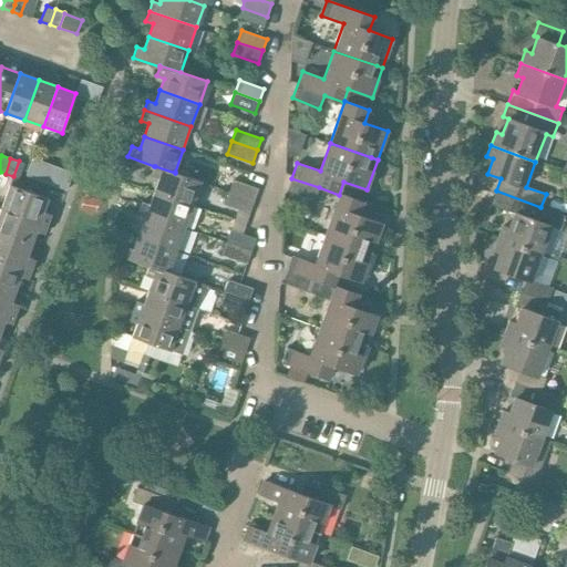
[(26,176),(66,191),(72,173),(71,173),(31,158),(26,176)]
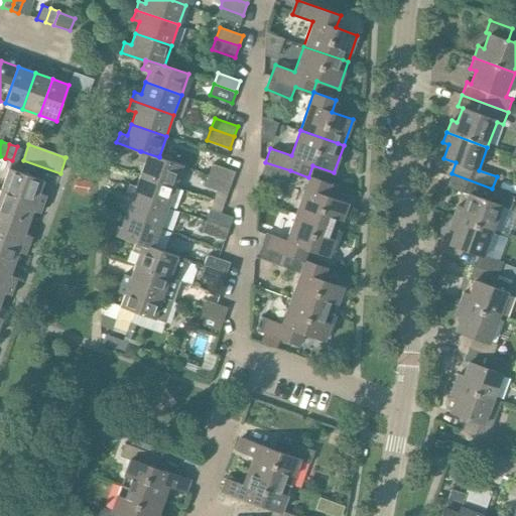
[(183,165),(159,156),(159,157),(141,151),(140,151),(137,160),(143,163),(140,173),(175,186),(183,165)]
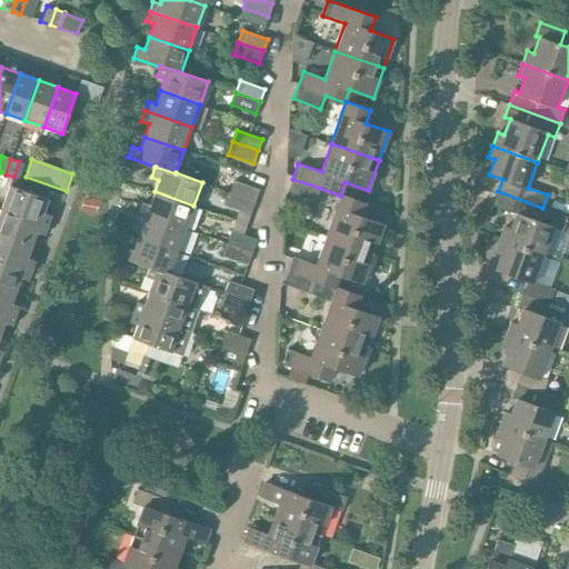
[(292,179),(288,191),(316,201),(320,188),(292,179)]
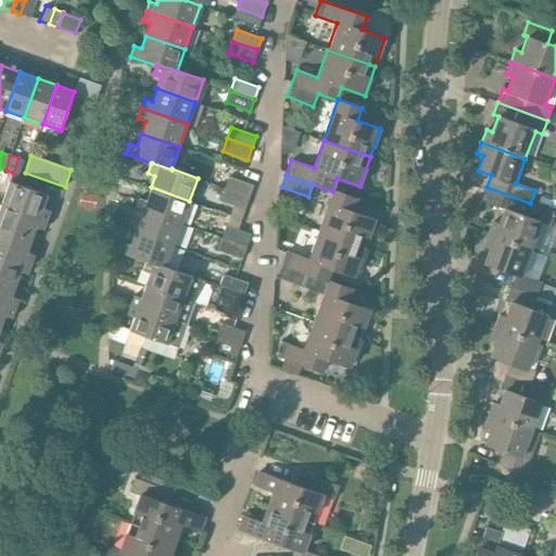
[(225,188),(249,197),(253,185),(229,176),(225,188)]
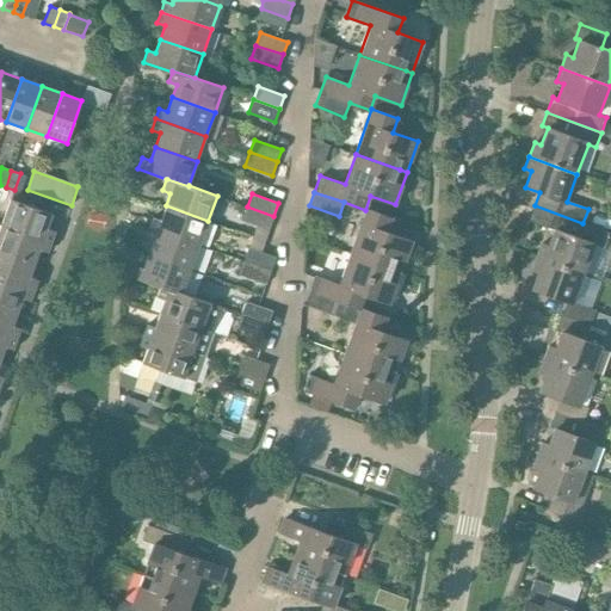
[(0,223),(51,242),(55,232),(47,228),(53,214),(10,198),(0,223)]
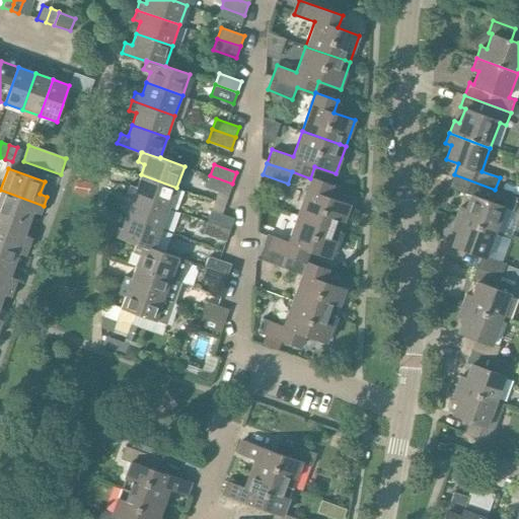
[(169,208),(176,188),(141,174),(137,187),(130,184),(127,193),(169,208)]
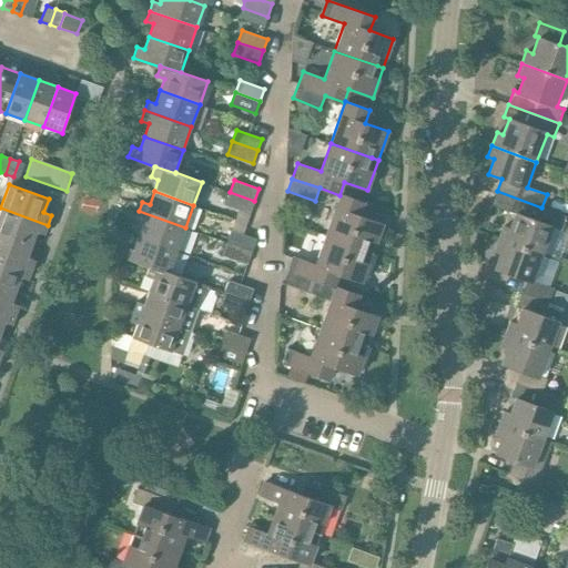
[(567,217),(541,208),(497,191),(492,205),(515,215),(509,229),(504,226),(498,240),(543,256),(554,229),(561,231),(567,217)]
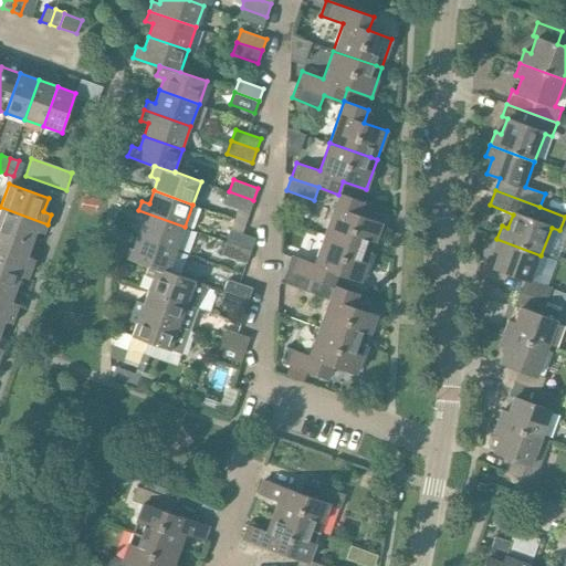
[(249,213),(253,200),(229,191),(223,205),(237,209),(249,213)]
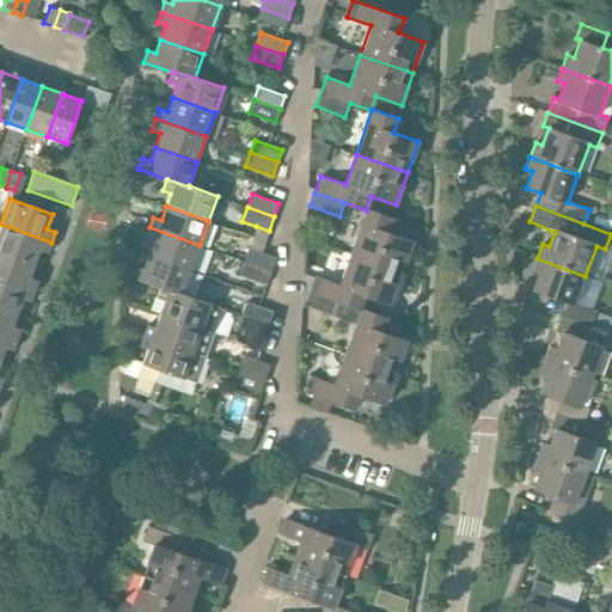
[(352,254),(402,271),(412,240),(387,232),(393,218),(367,208),(352,254)]
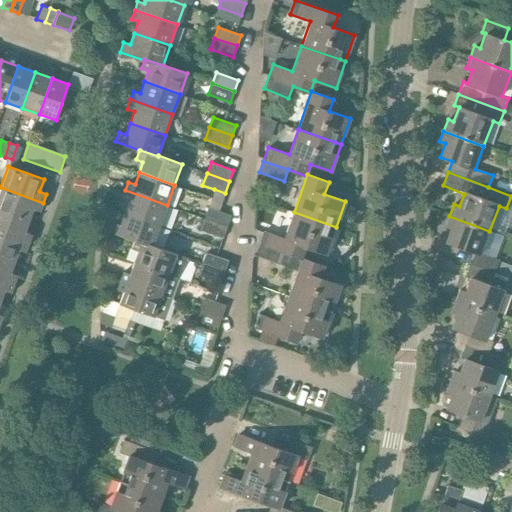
[(40,211),(43,203),(0,187),(0,188),(0,210),(29,221),(33,209),(40,211)]
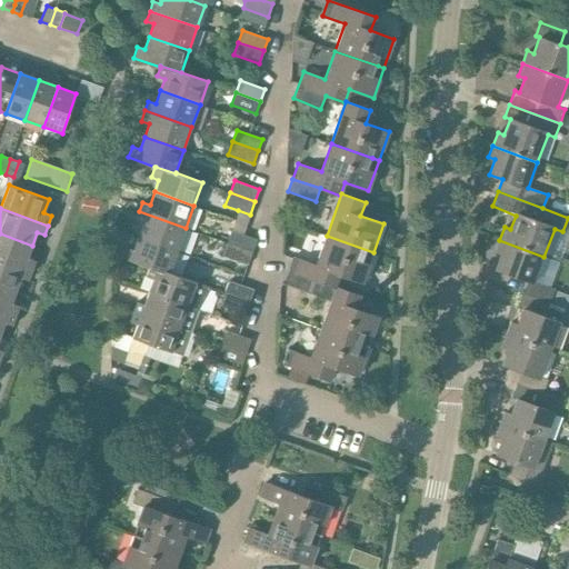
[(178,250),(186,228),(139,211),(136,221),(142,225),(138,236),(178,250)]
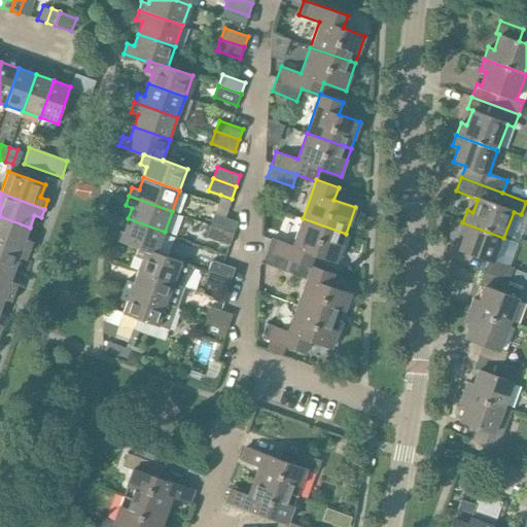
[(214,214),(210,226),(233,235),(233,234),(237,221),(224,217),(214,214)]
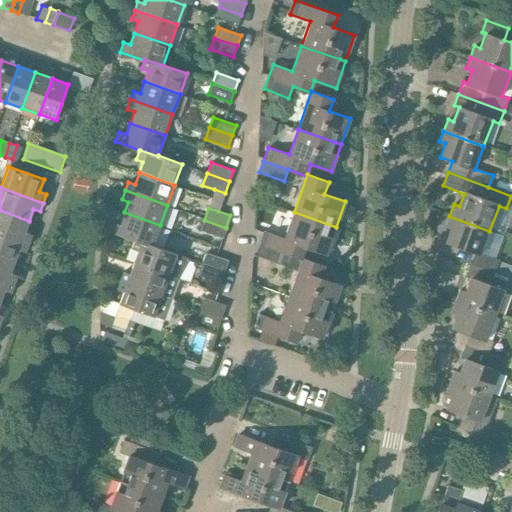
[(25,232),(29,221),(0,210),(0,233),(28,243),(32,234),(25,232)]
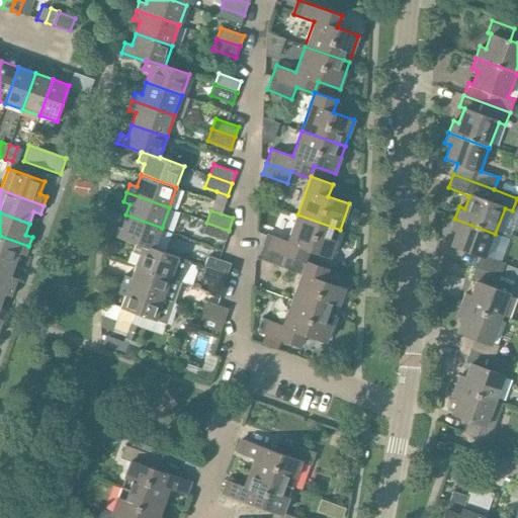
[(155,248),(162,228),(125,214),(121,227),(114,225),(111,235),(136,244),(136,243),(154,249),(155,248)]
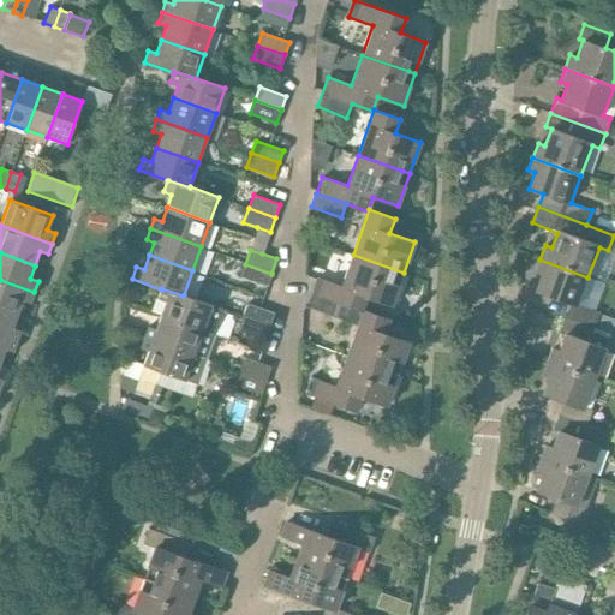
[(393,306),(404,273),(353,255),(341,286),(316,278),(311,292),(336,300),(336,302),(357,309),(357,308),(363,309),(368,297),(393,306)]
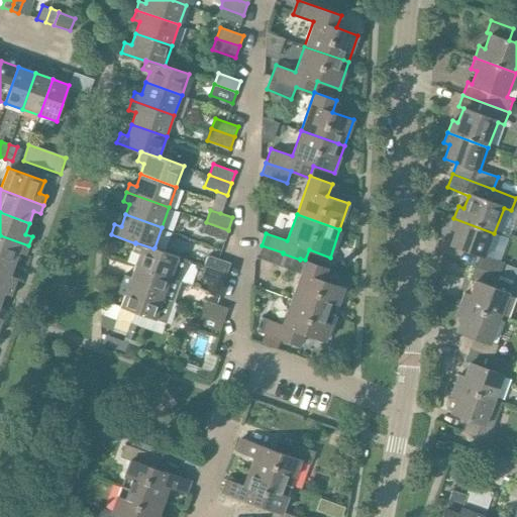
[(486,256),(494,233),(453,218),(449,228),(455,230),(450,244),(480,255),(475,268),(499,277),(499,276),(504,263),(486,256)]
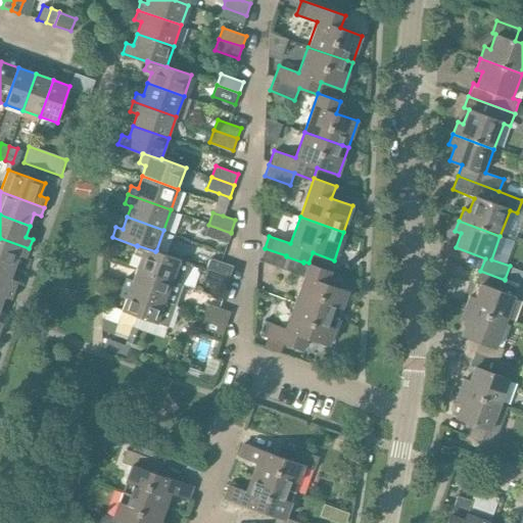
[(228,243),(231,233),(208,225),(204,235),(228,243)]
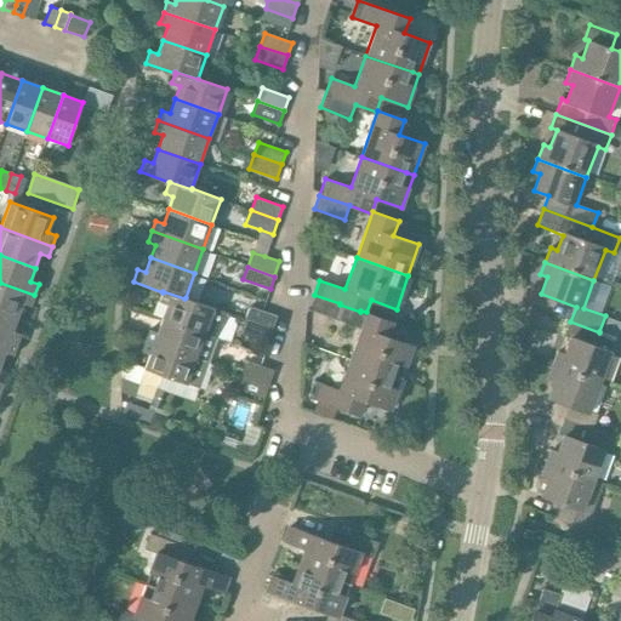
[(30,306),(34,295),(0,283),(0,309),(18,317),(23,303),(30,306)]
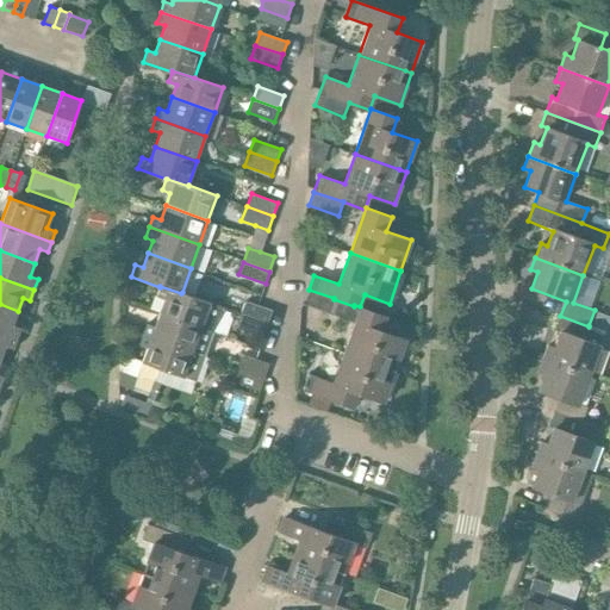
[(211,303),(182,292),(181,293),(160,286),(160,287),(156,297),(165,299),(160,313),(213,331),(226,309),(210,305),(211,303)]
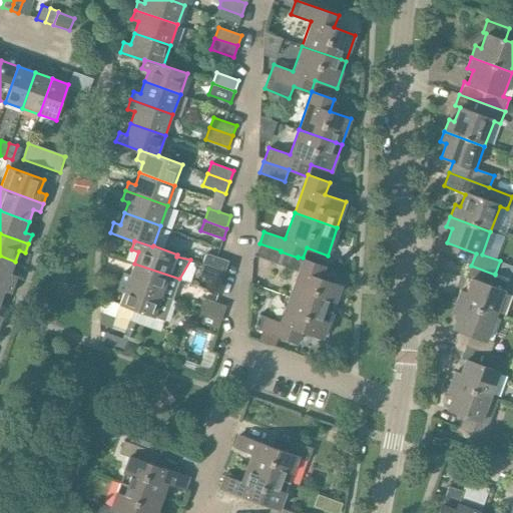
[(325,266),(303,258),(298,257),(298,258),(281,251),(281,250),(260,243),(254,255),(297,271),(288,298),(332,314),(342,286),(321,278),(325,266)]
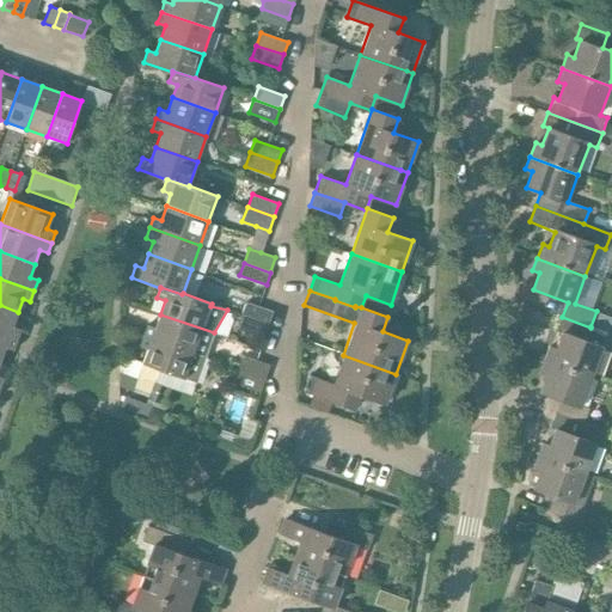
[(240,314),(268,324),(273,311),(245,301),(240,314)]
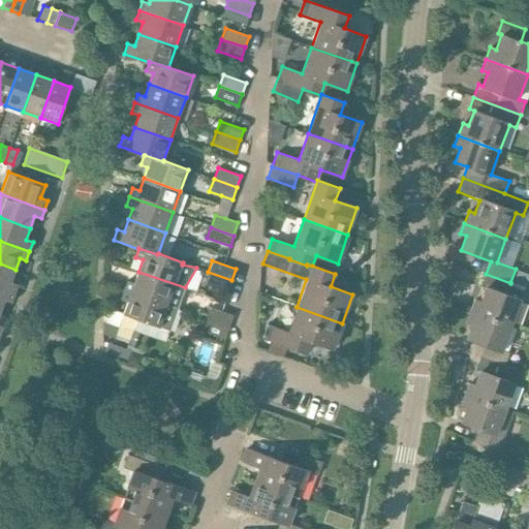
[(10,282),(16,270),(0,263),(0,288),(14,294),(18,284),(10,282)]
